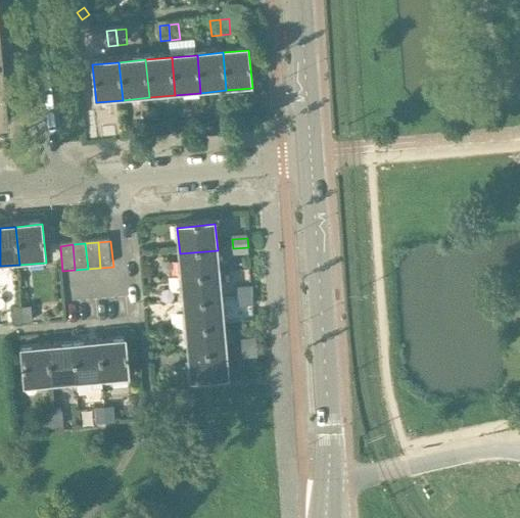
[(249,256),(248,247),(233,248),(234,257),(249,256)]
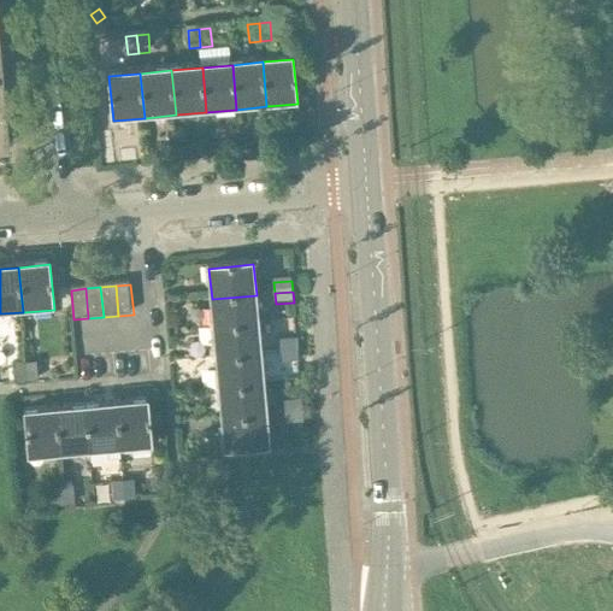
[(259,325),(257,295),(212,299),(214,330),(259,325)]
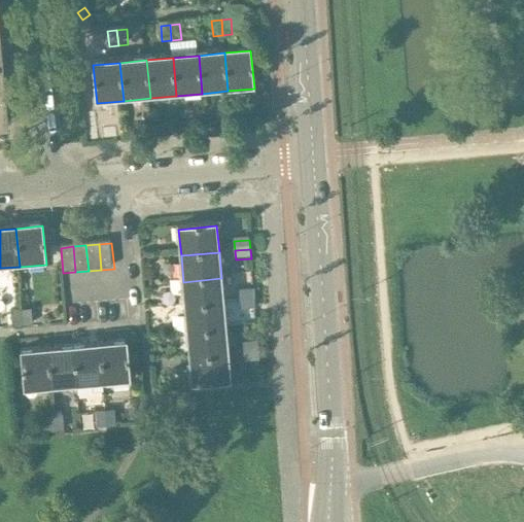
[(223,305),(221,278),(183,282),(185,308),(223,305)]
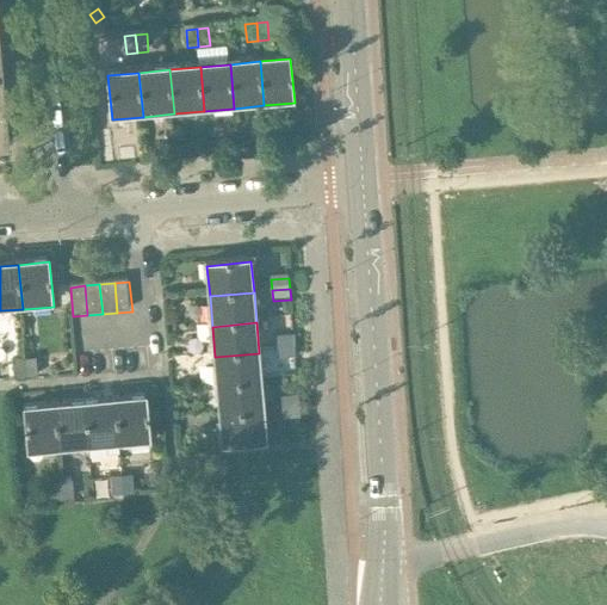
[(296,350),(295,339),(277,340),(278,352),(296,350)]
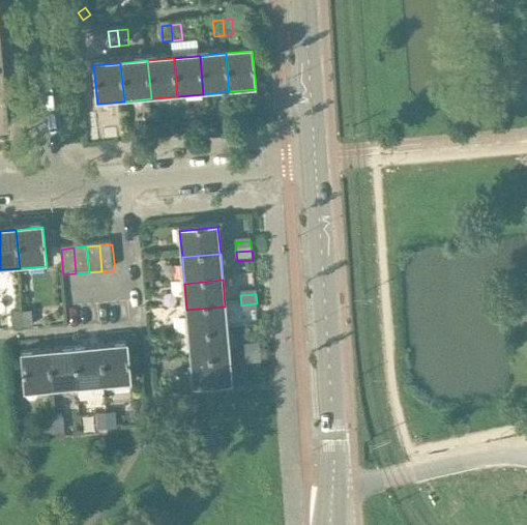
[(258,313),(257,303),(241,305),(242,315),(258,313)]
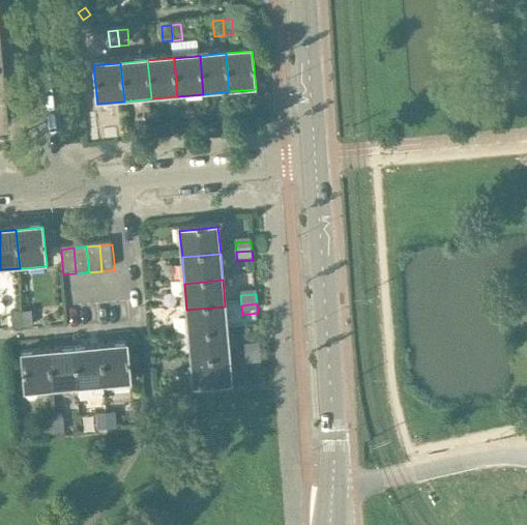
[(228,332),(225,307),(186,310),(189,337),(228,332)]
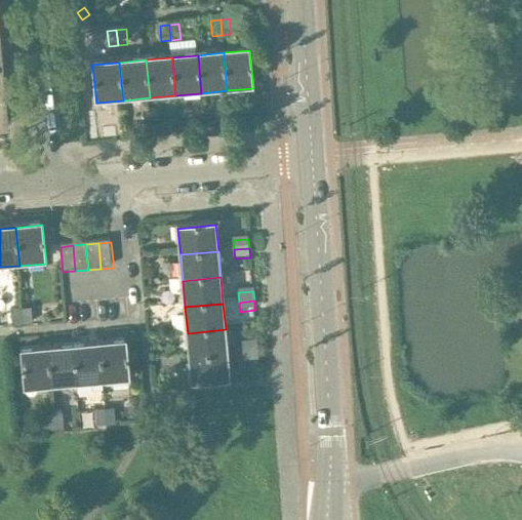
[(34,326),(33,311),(24,312),(25,327),(34,326)]
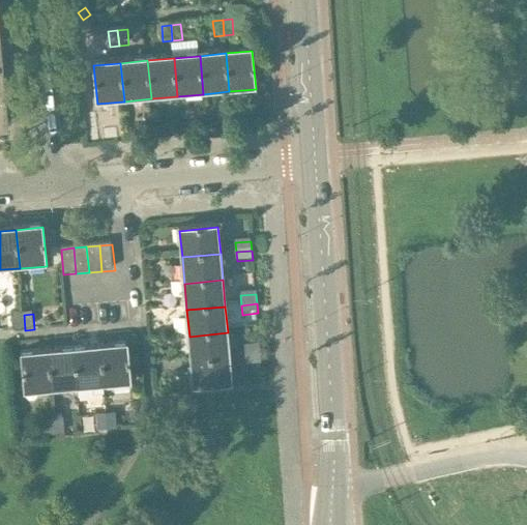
[(25,330),(24,315),(13,316),(16,331),(25,330)]
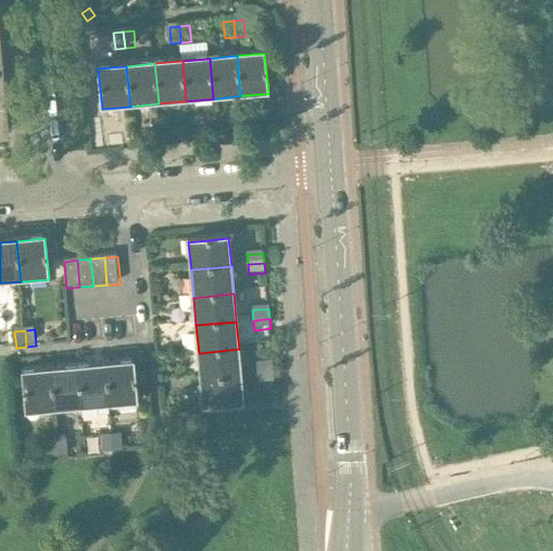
[(241,377),(239,349),(199,353),(201,380),(241,377)]
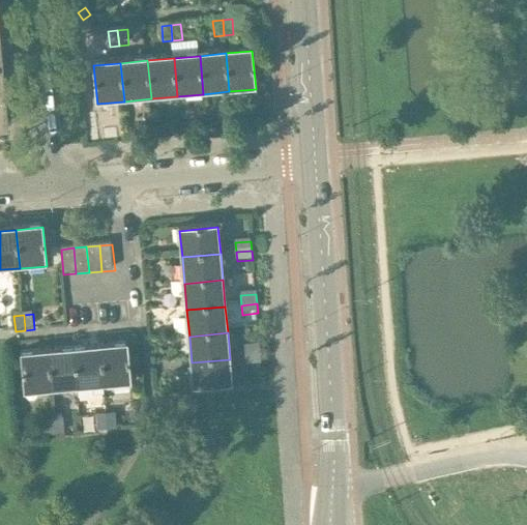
[(132,384),(127,346),(100,348),(104,386),(132,384)]
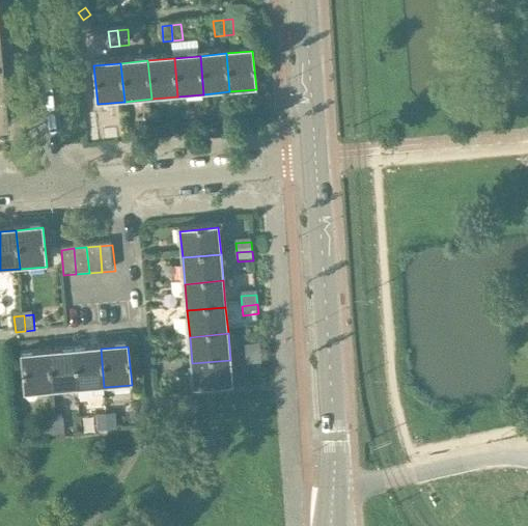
[(261,357),(260,347),(245,349),(246,358),(261,357)]
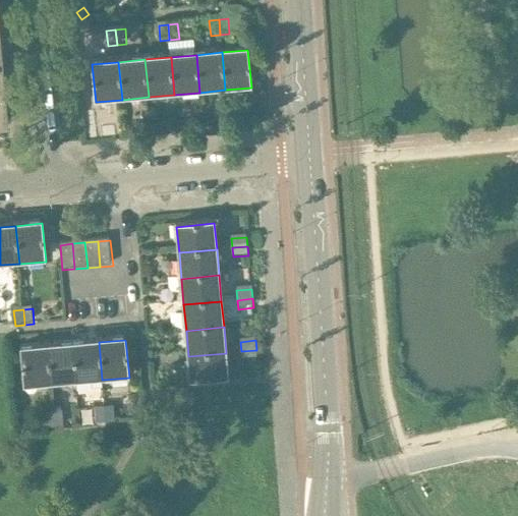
[(99,342),(73,344),(77,382),(77,392),(103,390),(102,380),(99,342)]
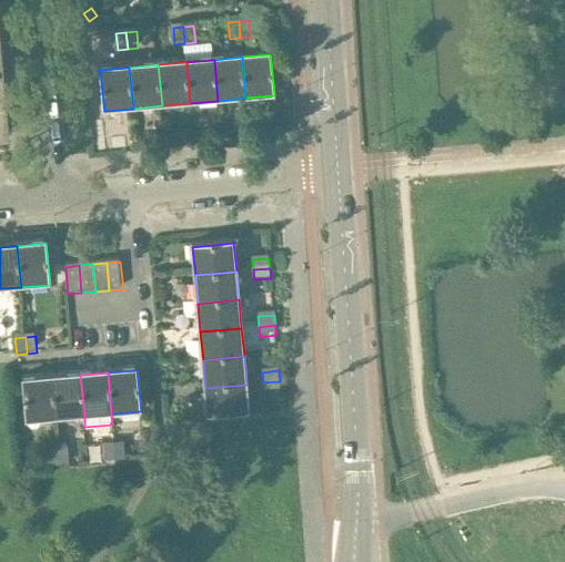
[(84,416),(80,375),(52,378),(56,419),(84,416)]
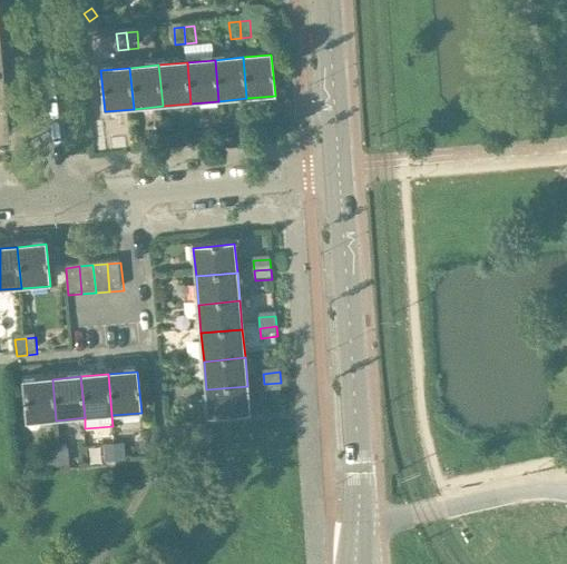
[(56,421),(52,379),(23,382),(27,423),(56,421)]
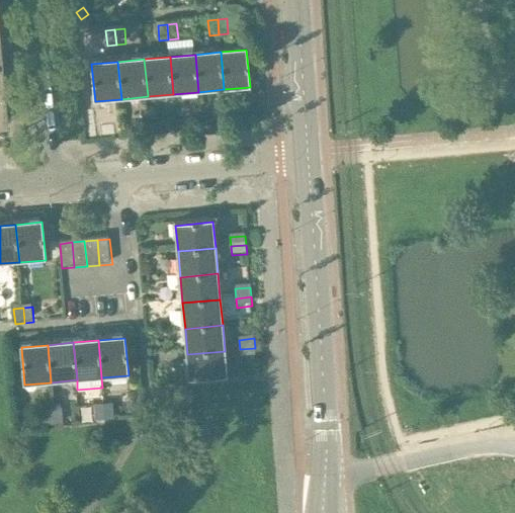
[(256,357),(255,348),(240,349),(241,358),(256,357)]
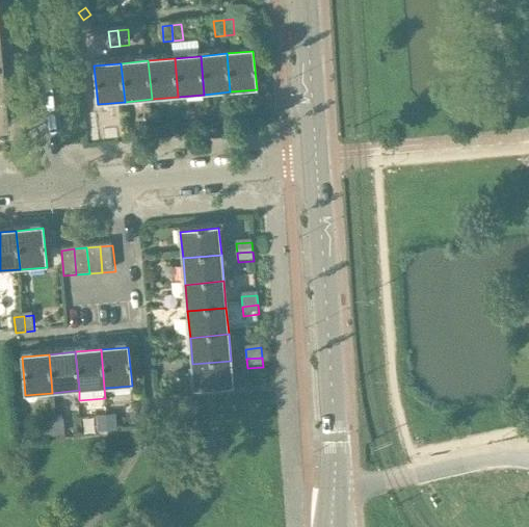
[(233,387),(231,361),(192,364),(194,390),(233,387)]
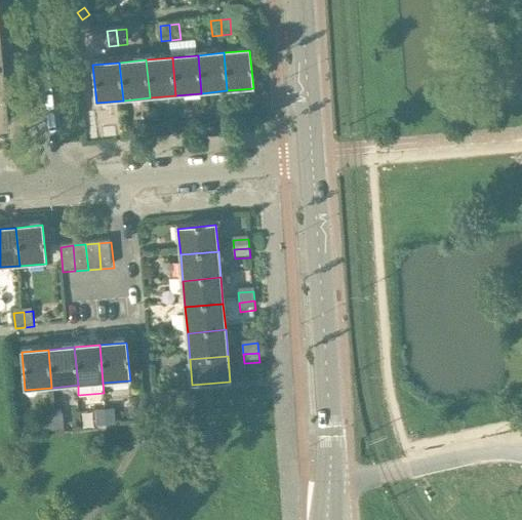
[(117,427),(115,411),(106,412),(107,428),(117,427)]
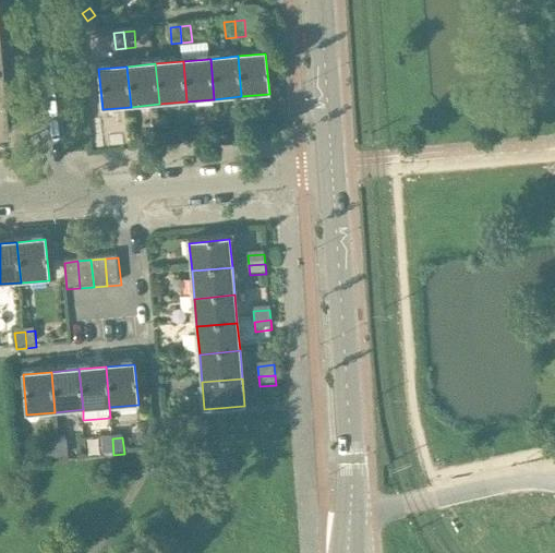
[(113,455),(112,439),(103,440),(104,456),(113,455)]
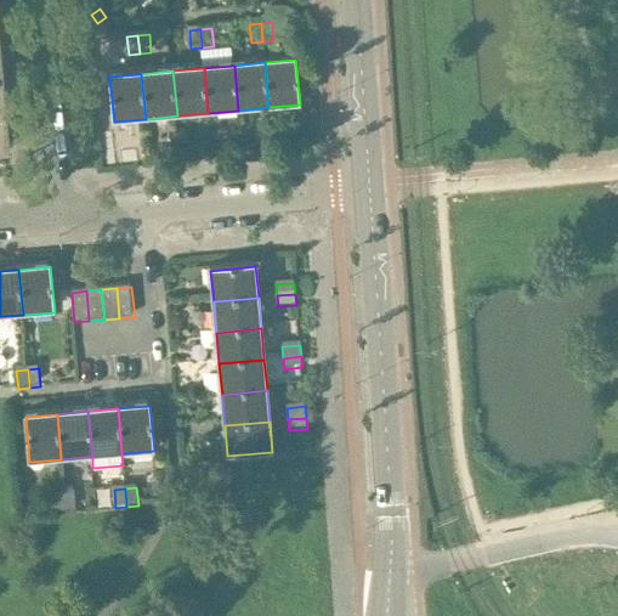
[(77,512),(75,493),(64,495),(66,513),(77,512)]
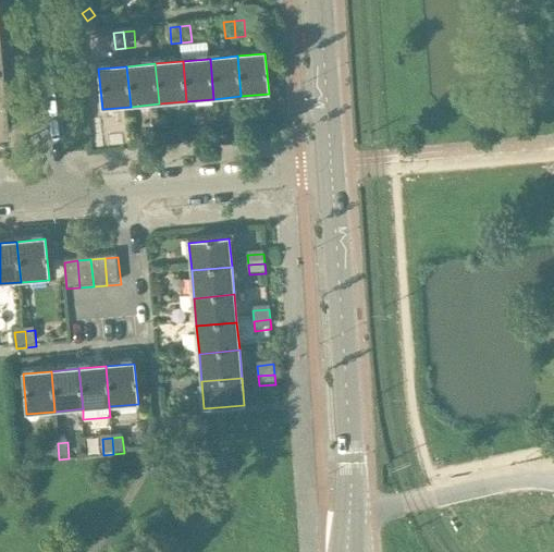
[(59,460),(58,443),(48,444),(49,461),(59,460)]
